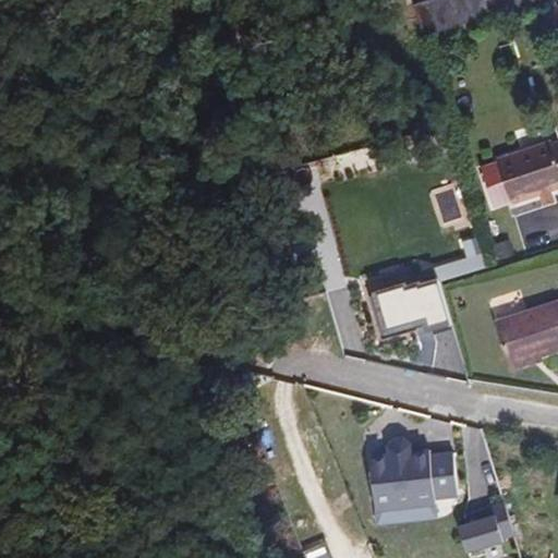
[(435,0),(411,8),(421,38),(545,0),(435,0)]
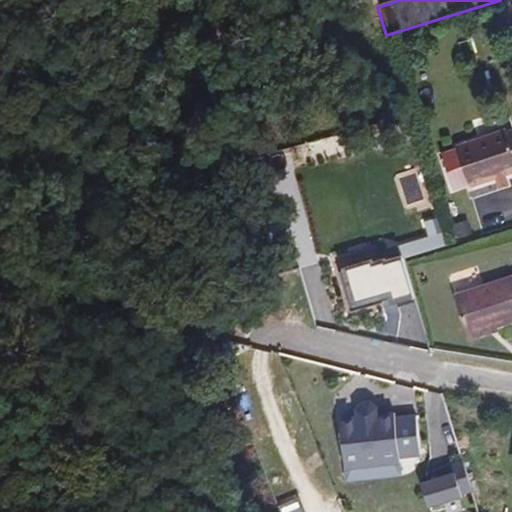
[(511,124),(509,125),(508,121),(458,135),(469,177),(511,164),(511,124)]
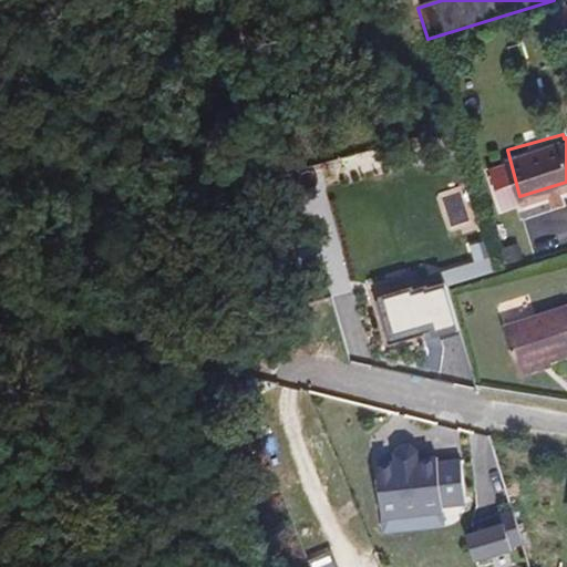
[(566,299),(502,320),(516,364),(566,349),(566,299)]
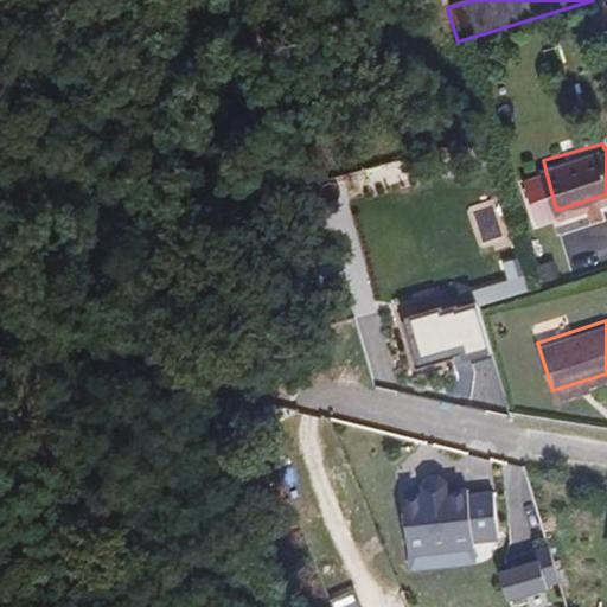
[(467,484),(402,490),(408,558),(474,553),(474,544),(498,542),(493,490),(468,492),(467,484)]
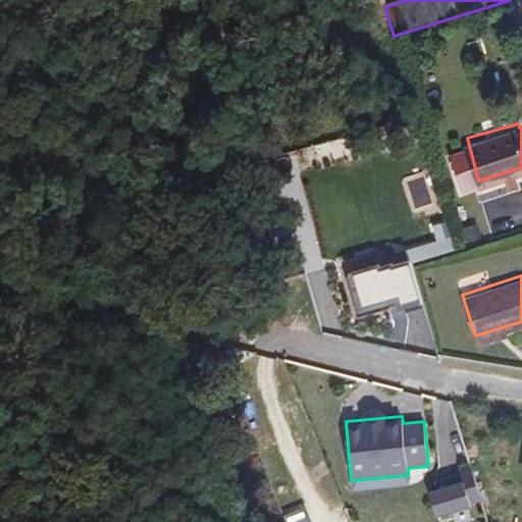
[(473,507),(467,488),(477,485),(471,466),(452,471),(456,482),(430,489),(439,516),(473,507)]
